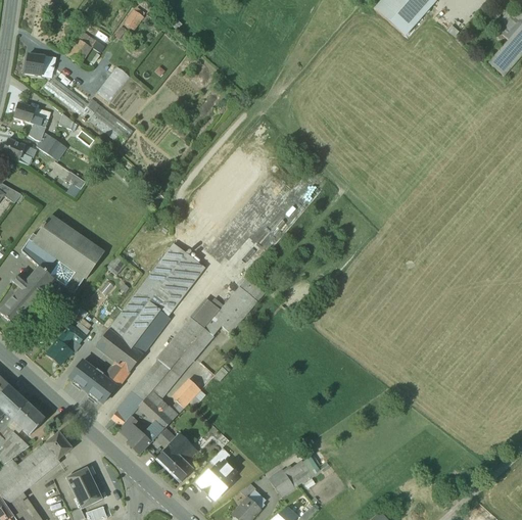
[(380,0),(375,6),(406,34),(434,0),(380,0)]
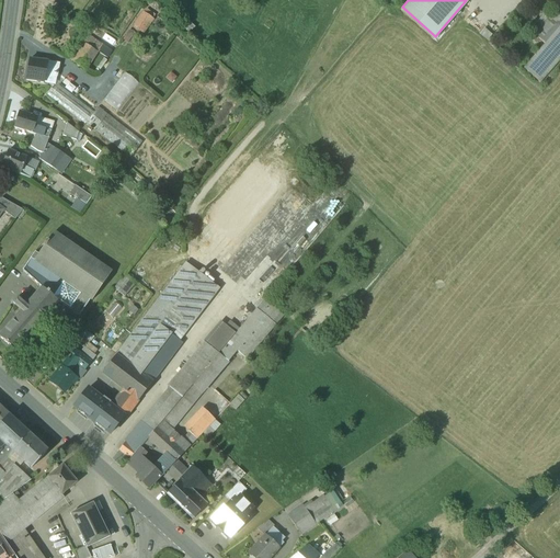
[(559,9),(557,7),(535,31),(546,41),(559,24),(559,9)]
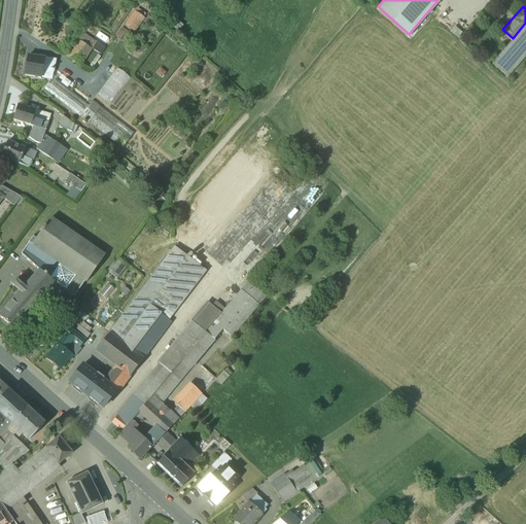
[(143,21),(134,15),(128,26),(136,31),(143,21)]
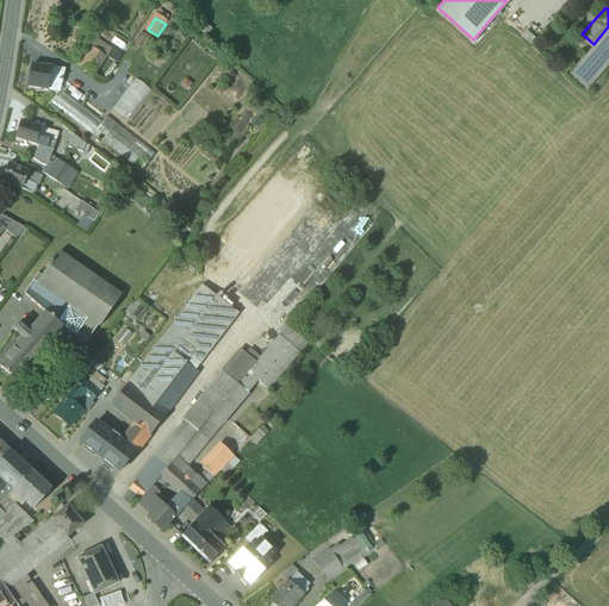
[(608,26),(594,44),(570,72),(589,87),(608,62),(608,26)]
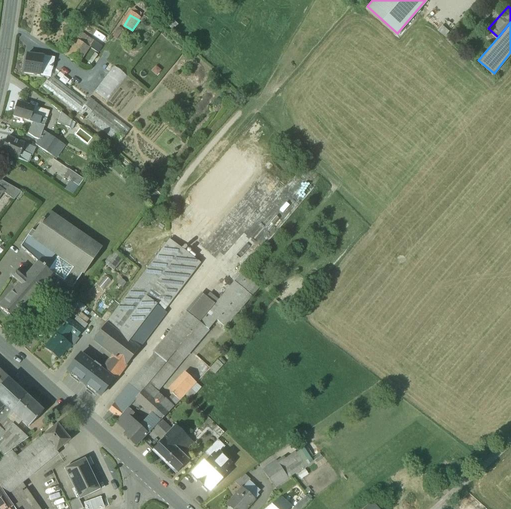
[(94,39),(82,31),(77,38),(89,46),(94,39)]
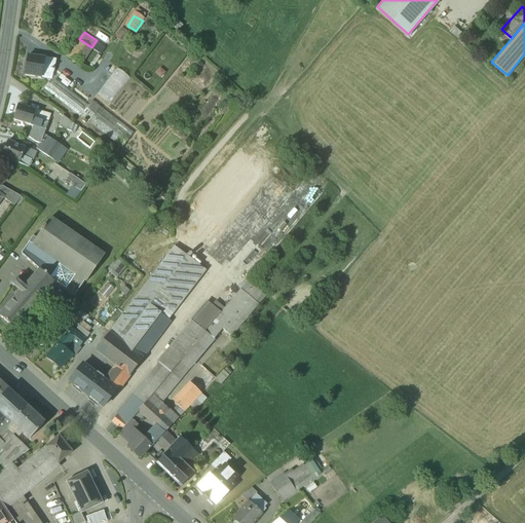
[(91,47),(79,39),(68,55),(80,64),(91,47)]
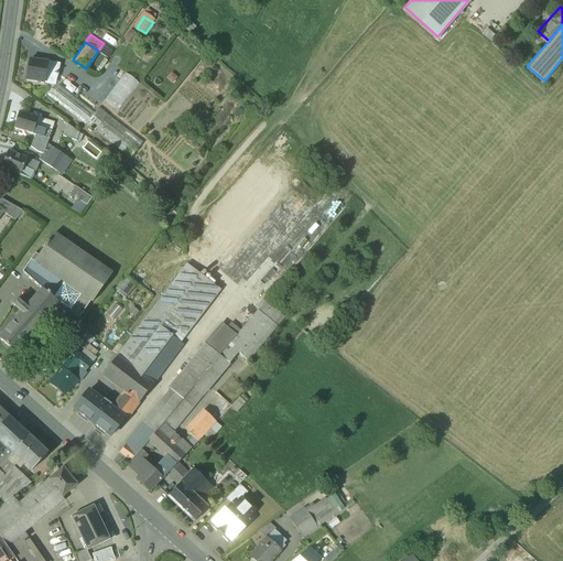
[(49,58),(31,55),(28,77),(44,81),(46,73),(49,58)]
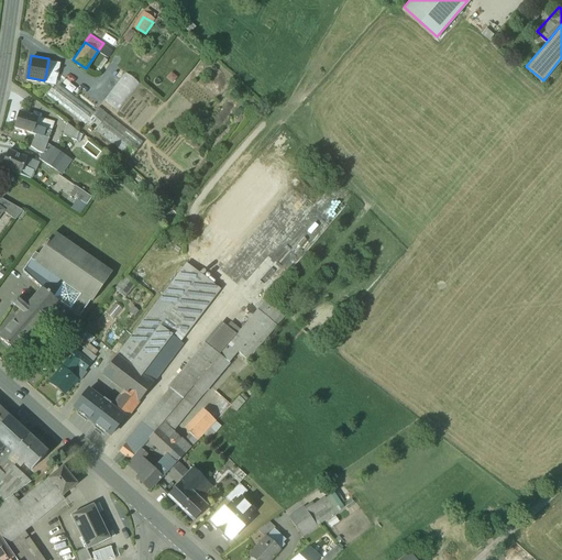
[(61,61),(48,58),(46,73),(57,75),(61,61)]
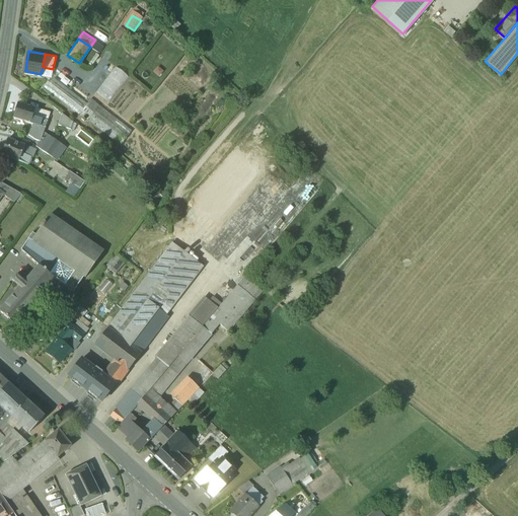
[(130,75),(116,64),(96,89),(111,99),(130,75)]
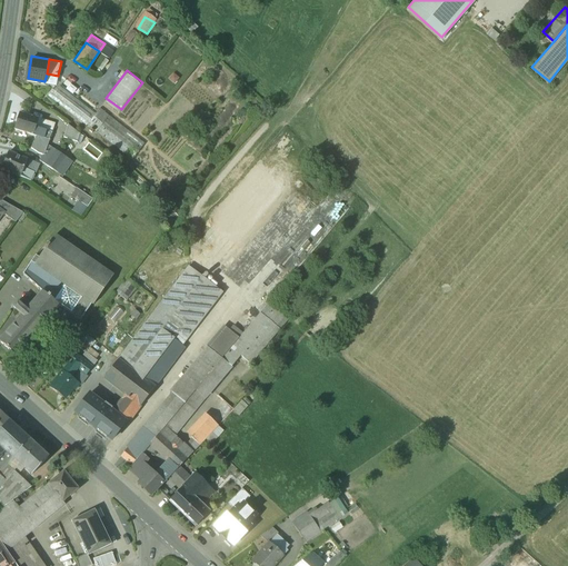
[(58,76),(47,73),(45,81),(57,82),(58,76)]
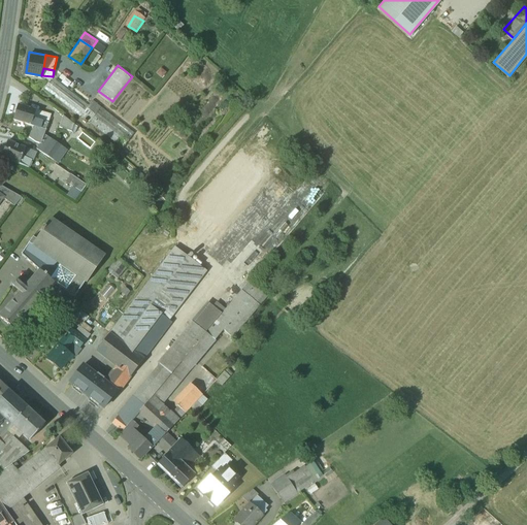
[(94,97),(61,72),(57,78),(83,98),(90,103),(94,97)]
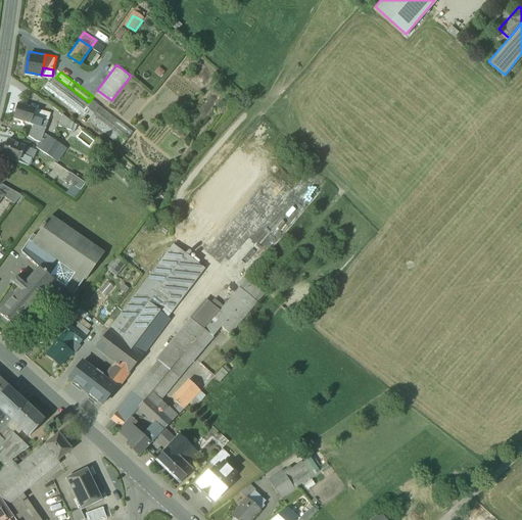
[(82,97),(56,78),(52,83),(78,102),(82,97)]
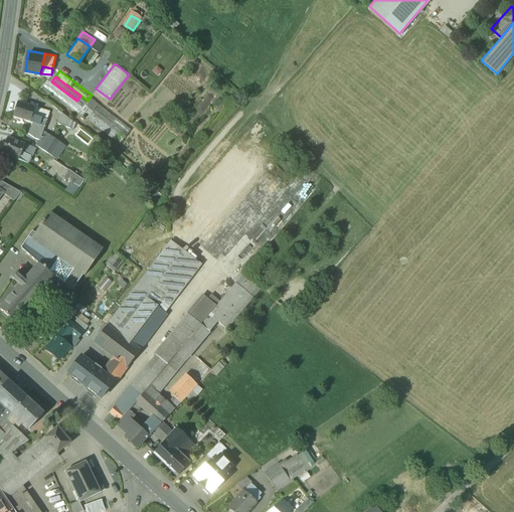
[(76,101),(51,81),(47,88),(72,107),(76,101)]
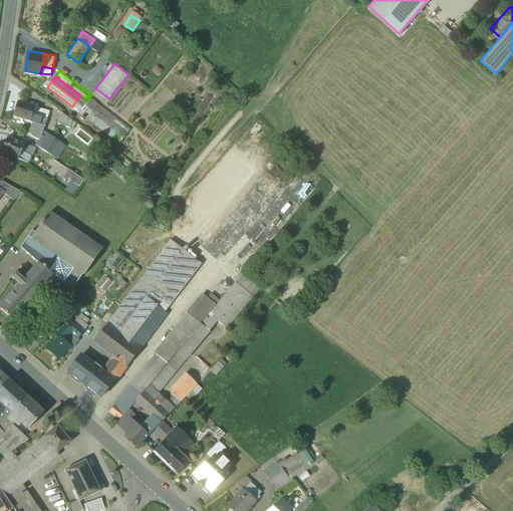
[(120,142),(133,128),(91,94),(87,100),(80,95),(76,100),(72,106),(78,110),(80,109),(120,142)]
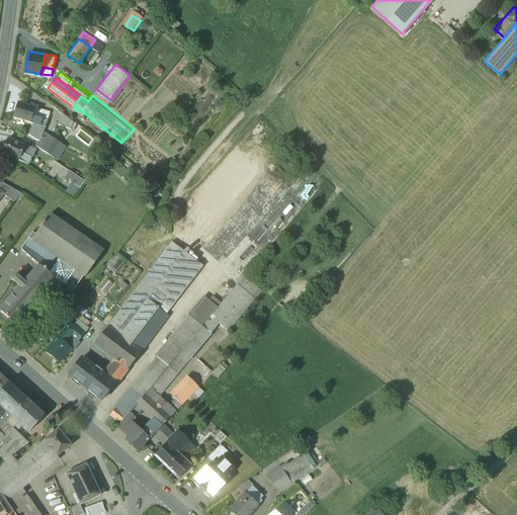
[(36,106),(20,101),(16,115),(32,121),(47,125),(49,118),(34,113),(36,106)]
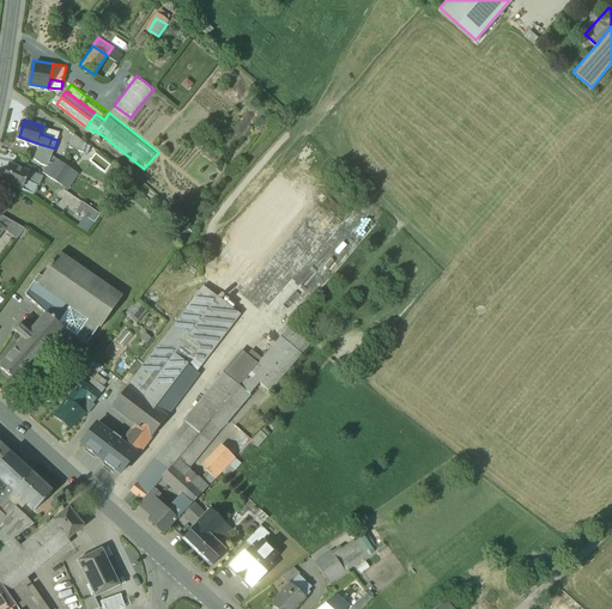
[(60,132),(43,126),(41,134),(58,140),(60,132)]
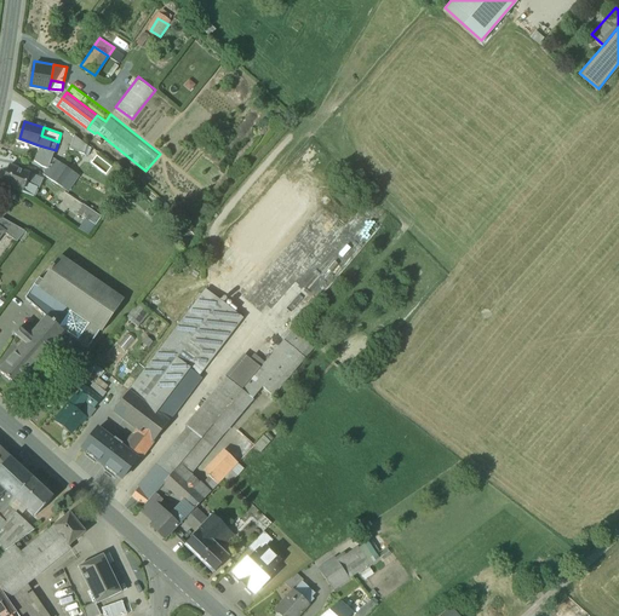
[(87,144),(75,133),(70,149),(85,153),(87,144)]
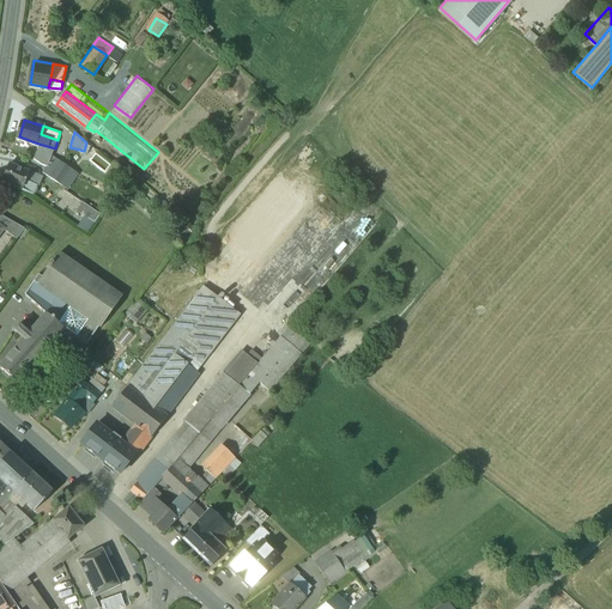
[(55,148),(38,144),(35,158),(42,163),(47,164),(49,165),(53,154),(55,148)]
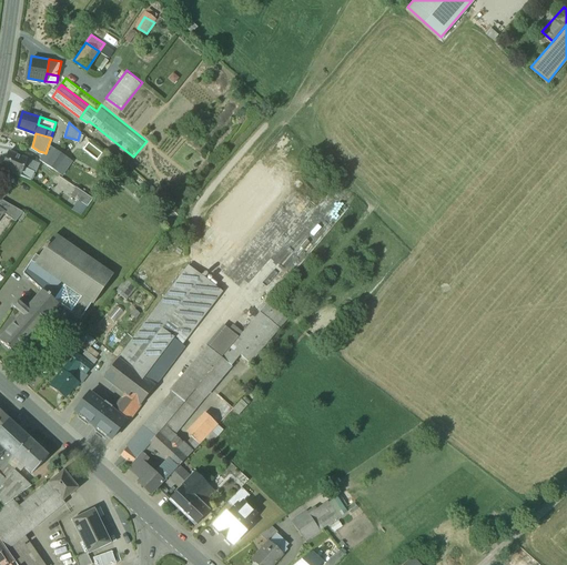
[(67,155),(49,143),(46,153),(43,152),(39,159),(56,171),(67,155)]
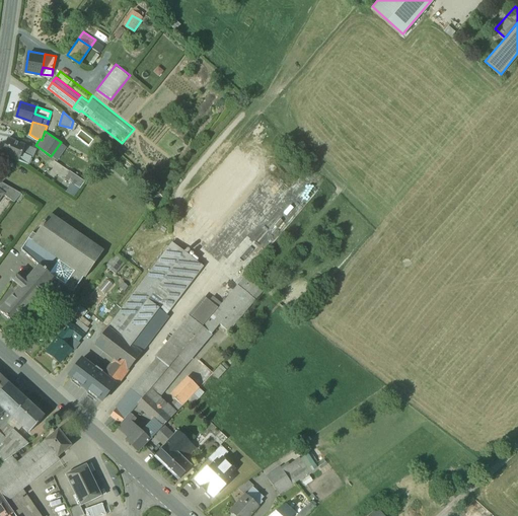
[(217,144),(224,151),(235,140),(228,133),(217,144)]
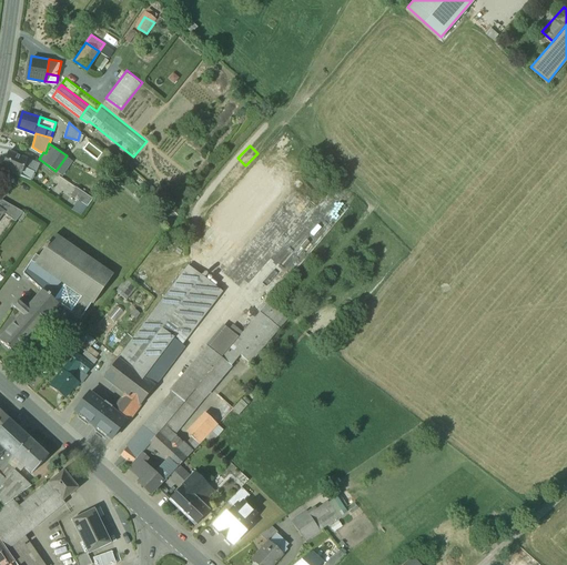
[(28,158),(10,151),(3,167),(22,174),(28,158)]
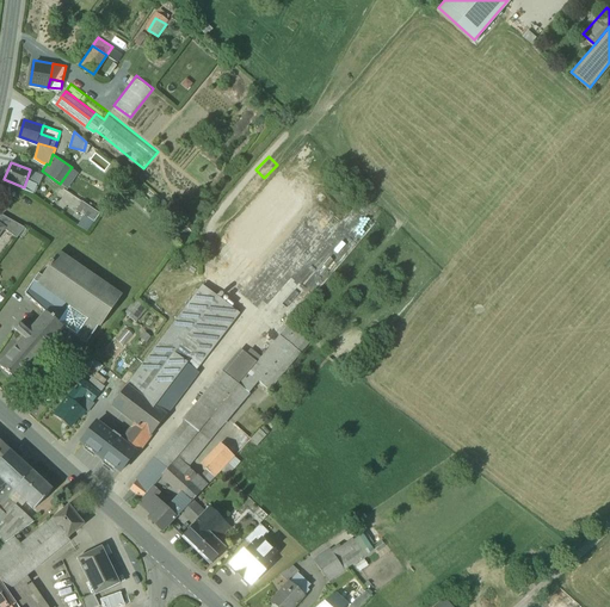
[(72,167),(60,184),(66,187),(78,171),(72,167)]
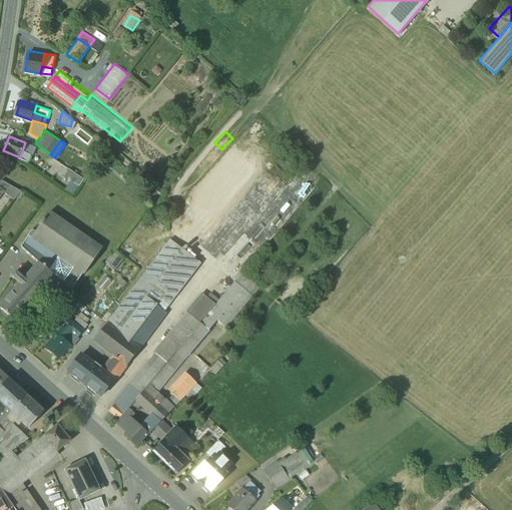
[(25,142),(20,157),(27,161),(31,153),(26,151),(29,144),(25,142)]
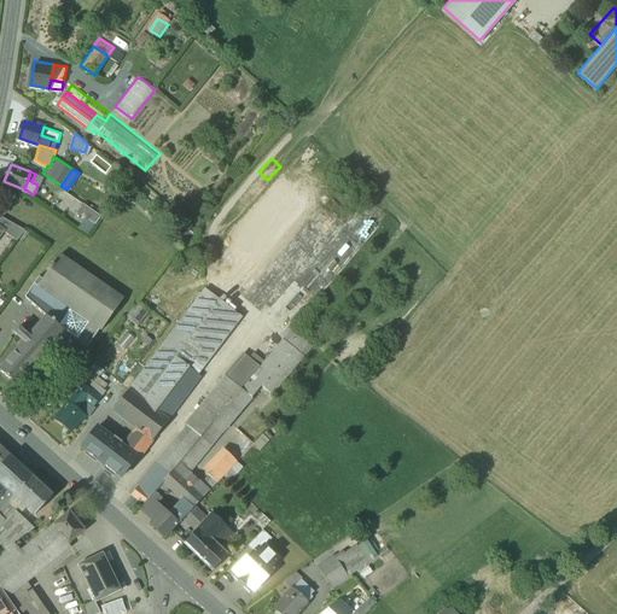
[(102,214),(85,202),(79,210),(88,216),(81,227),(89,232),(102,214)]
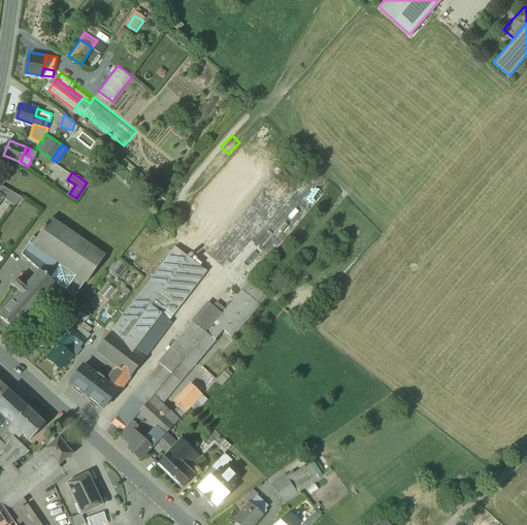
[(22,195),(1,185),(0,186),(0,192),(3,195),(3,196),(14,205),(22,195)]
